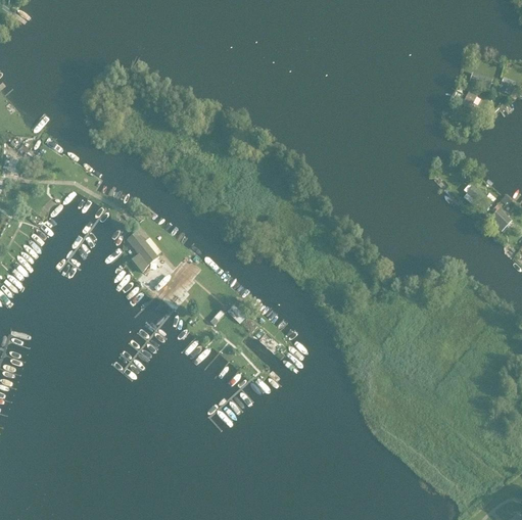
[(472,72),(469,81),(488,87),(491,78),(472,72)]
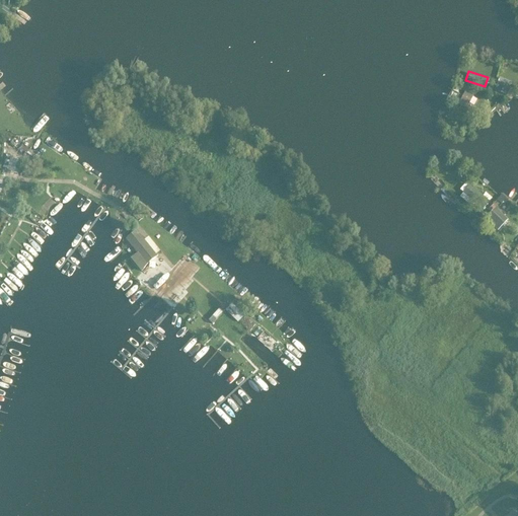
[(498,81),(495,89),(506,93),(508,85),(498,81)]
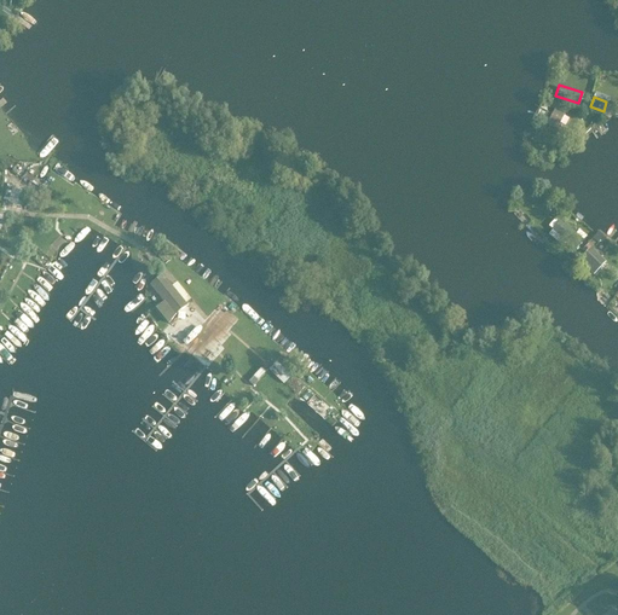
[(554,106),(547,122),(555,127),(564,111),(554,106)]
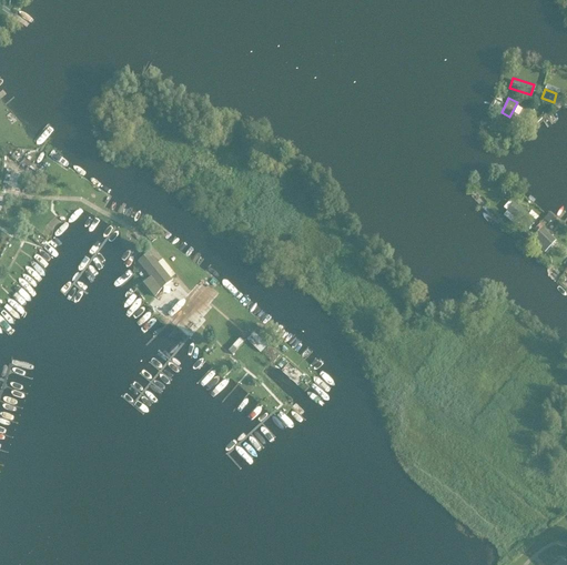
[(530,215),(514,201),(506,209),(523,224),(530,215)]
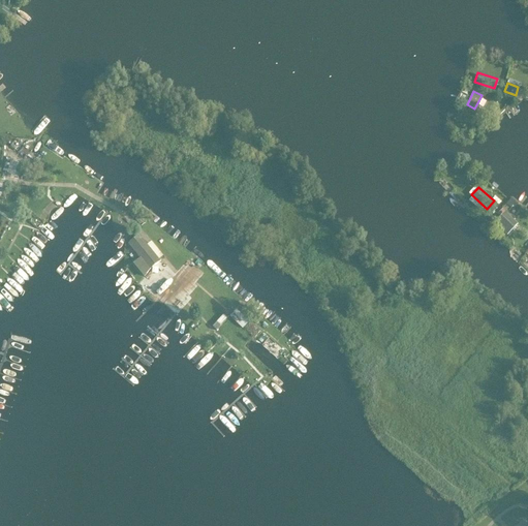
[(517,222),(502,210),(496,218),(499,221),(496,224),(507,233),(517,222)]
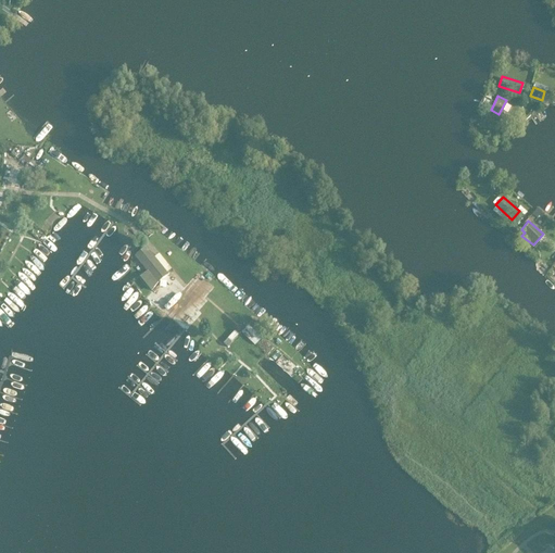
[(514,224),(508,230),(515,236),(520,229),(514,224)]
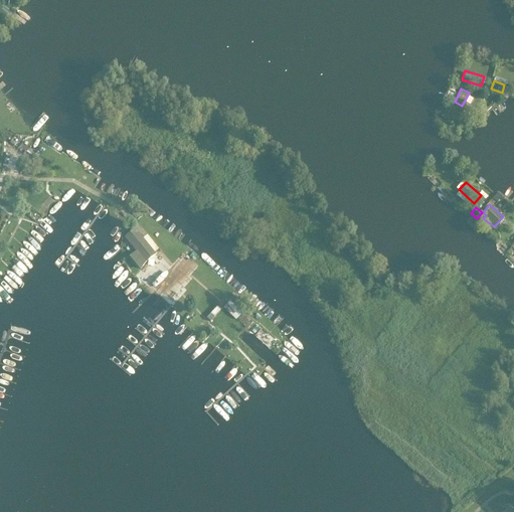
[(155,252),(134,227),(125,234),(136,249),(130,254),(140,267),(145,261),(155,252)]
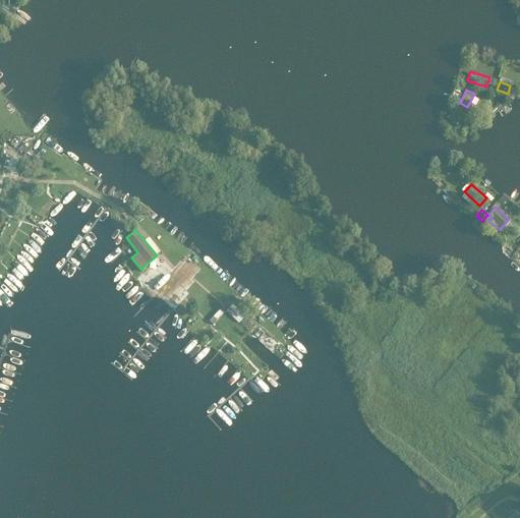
[(145,238),(155,249),(159,246),(149,235),(145,238)]
